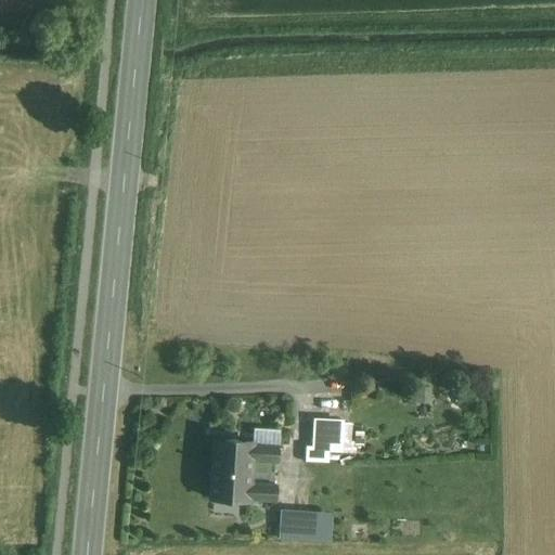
[(343,423),(314,422),(313,449),(325,450),(325,451),(341,452),(343,423)]
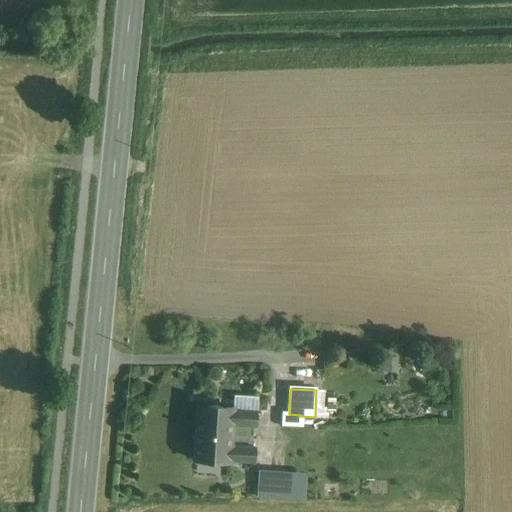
[(233,409),(198,406),(196,433),(231,436),(232,424),(256,426),(257,412),(233,410),(233,409)]
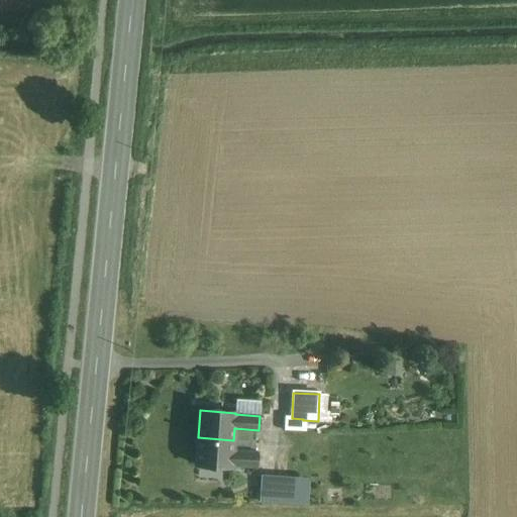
[(303,419),(292,418),(285,417),(285,428),(302,429),(303,420),(303,419)]
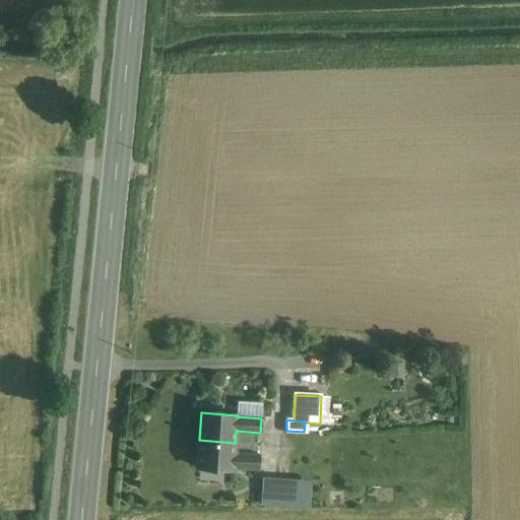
[(235,443),(199,440),(197,467),(234,469),(234,468),(258,469),(259,455),(235,454),(235,443)]
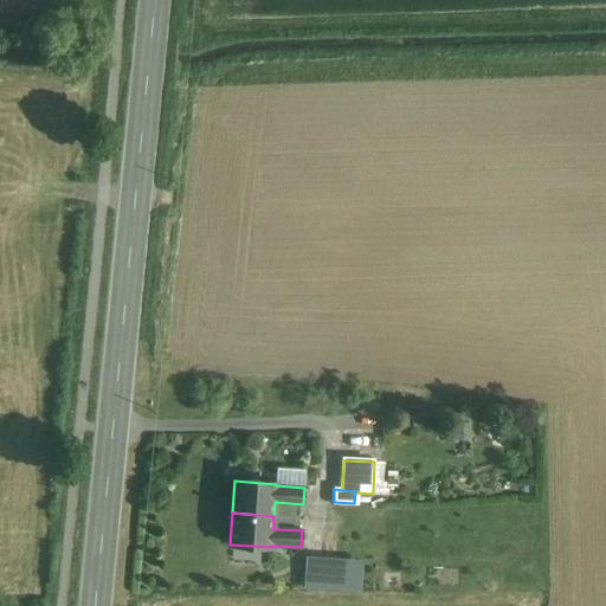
[(349,562),(327,561),(327,562),(308,561),(307,585),(326,586),(326,578),(348,579),(349,562)]
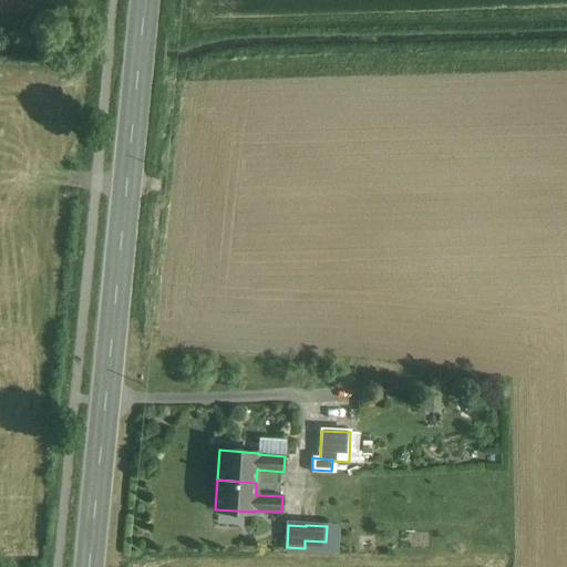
All buildings are outlined.
